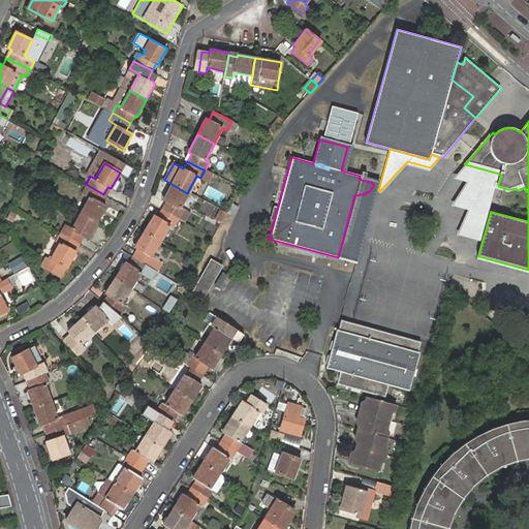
[(499,174),(469,165),(461,176),(472,180),(455,201),(471,206),(461,231),(481,237),(499,174)]
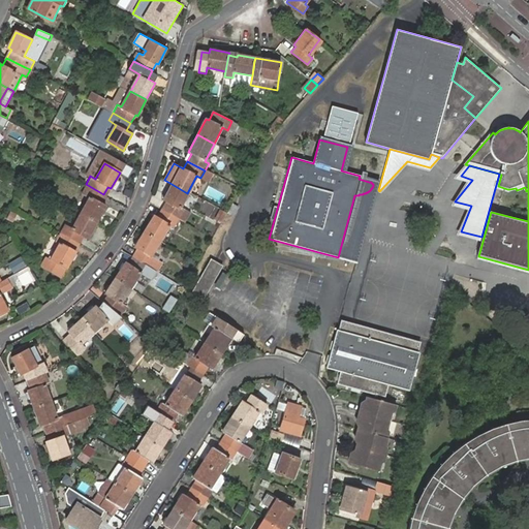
[(354,195),(338,257),(356,262),(378,181),(360,176),(359,179),(369,182),(370,182),(371,182),(371,183),(372,183),(372,184),(373,184),(373,185),(373,186),(372,187),(372,188),(371,188),(371,189),(370,190),(369,191),(368,191),(368,192),(367,192),(366,192),(366,193),(365,193),(364,193),(363,193),(363,194),(362,194),(361,194),(360,194),(359,194),(359,195),(358,195),(356,195),(355,195),(354,195)]
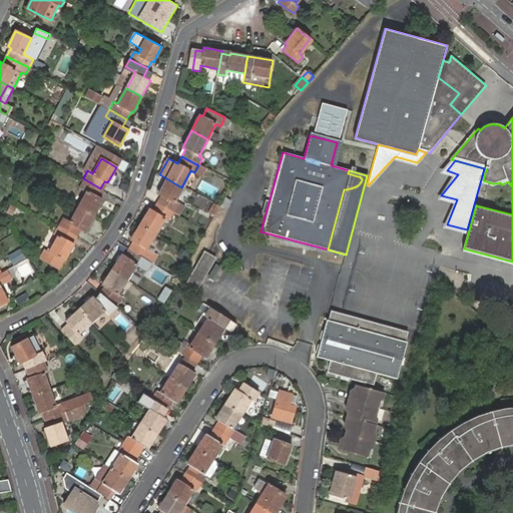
[(86,190),(77,205),(93,214),(102,198),(96,194),(100,188),(83,178),(79,185),(86,190)]
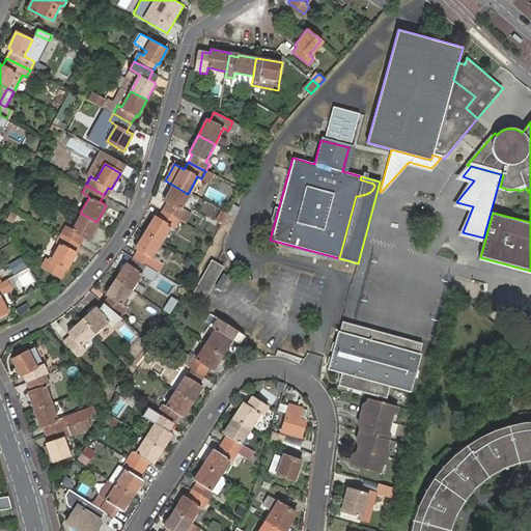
[(179,221),(184,224),(189,216),(178,211),(188,194),(172,185),(163,201),(166,202),(162,211),(179,221)]
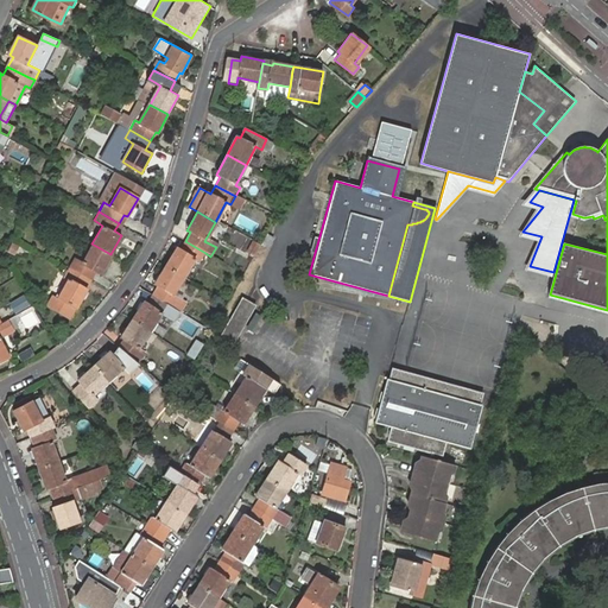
[(272,246),(274,234),(261,232),(259,244),(272,246)]
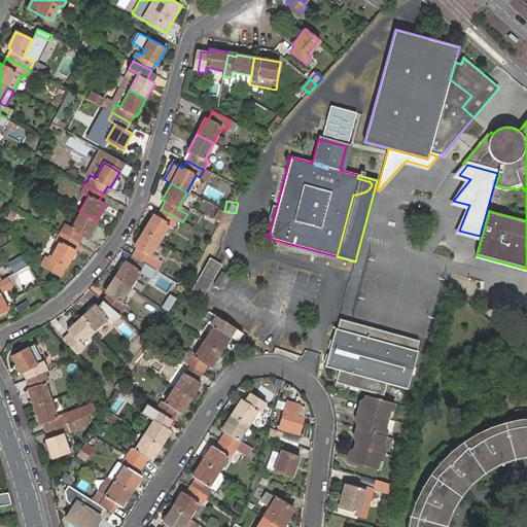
[(145,231),(160,240),(169,224),(174,227),(178,219),(161,209),(156,216),(154,215),(151,219),(145,231)]
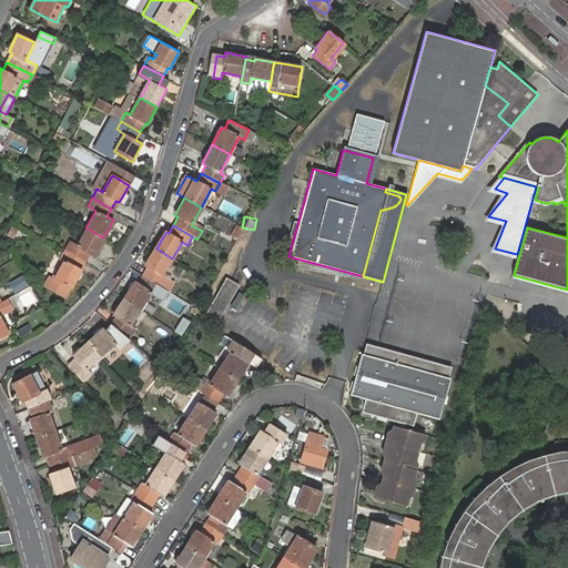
[(68,241),(64,247),(83,260),(88,251),(94,254),(103,237),(85,227),(75,245),(68,241)]
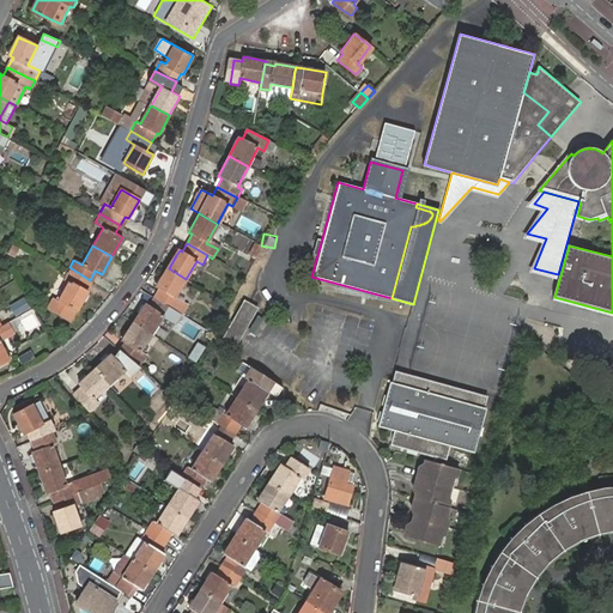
[(90,280),(70,267),(64,277),(70,281),(60,299),(55,297),(50,307),(72,320),(87,291),(84,289),(90,280)]
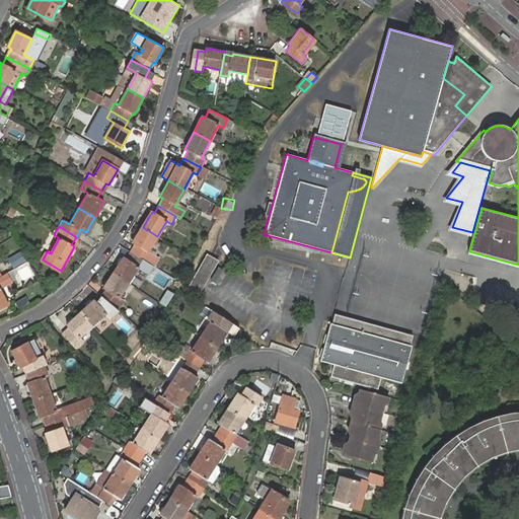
[(149,263),(157,268),(161,260),(149,251),(157,236),(143,227),(135,242),(137,244),(133,251),(149,263)]
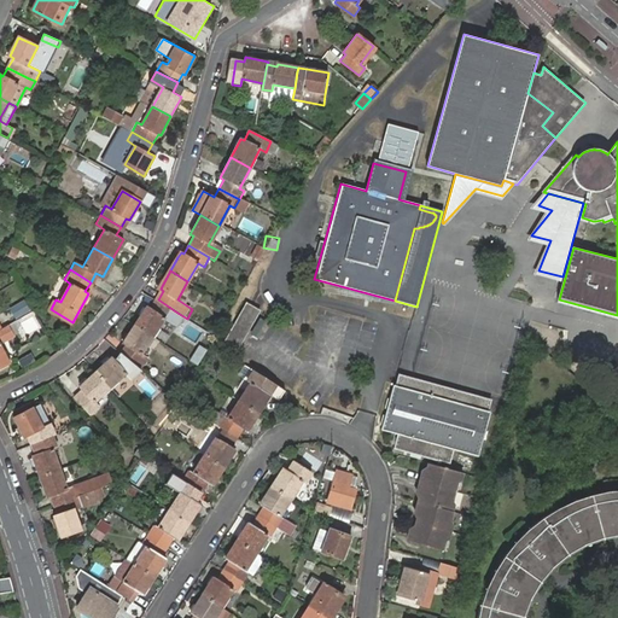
[(18,319),(31,309),(24,298),(11,308),(18,319)]
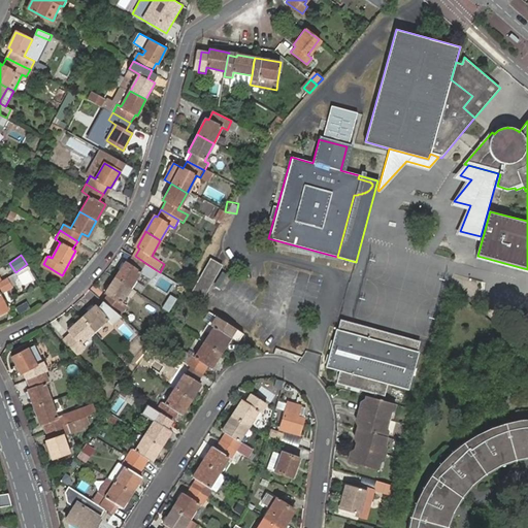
[(152,267),(135,256),(130,263),(127,261),(116,277),(131,288),(142,271),(147,274),(152,267)]
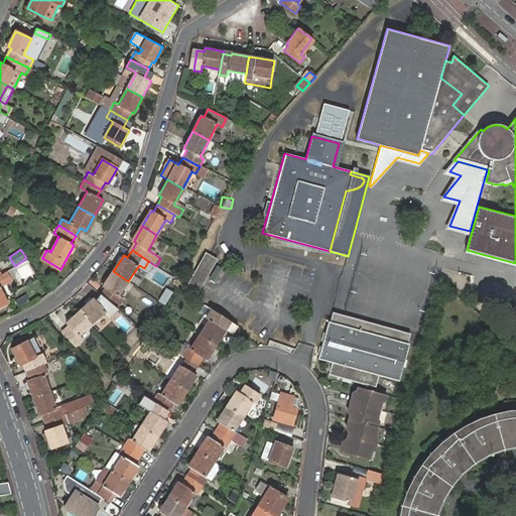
[(200,293),(218,262),(206,255),(187,287),(200,293)]
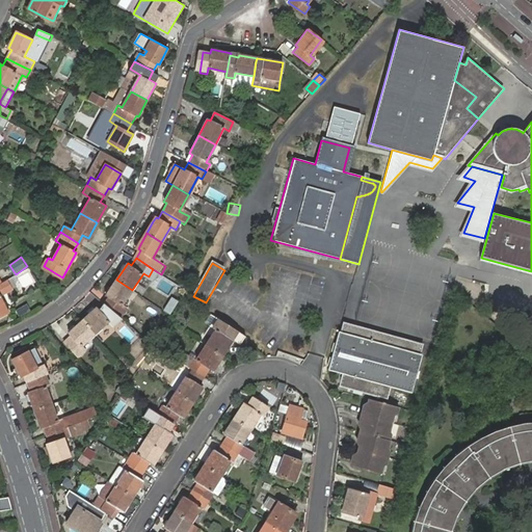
[(22,288),(35,284),(32,272),(19,275),(22,288)]
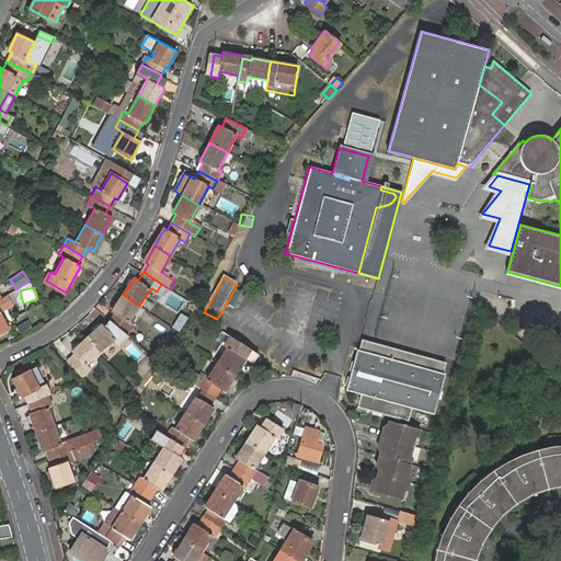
[(236,287),(227,302),(238,309),(247,293),(236,287)]
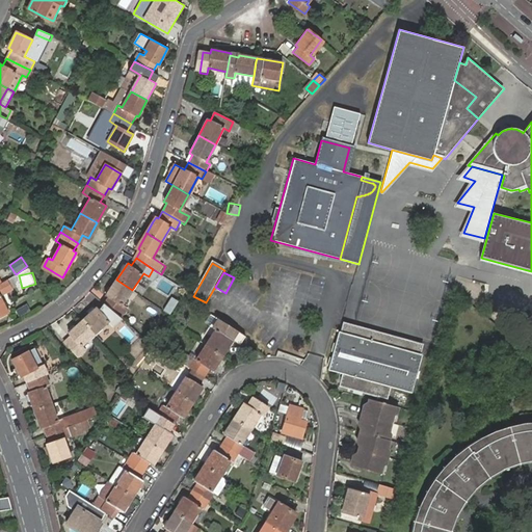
[(10,276),(6,278),(0,282),(0,315),(9,309),(0,294),(6,291),(6,289),(15,284),(10,276)]
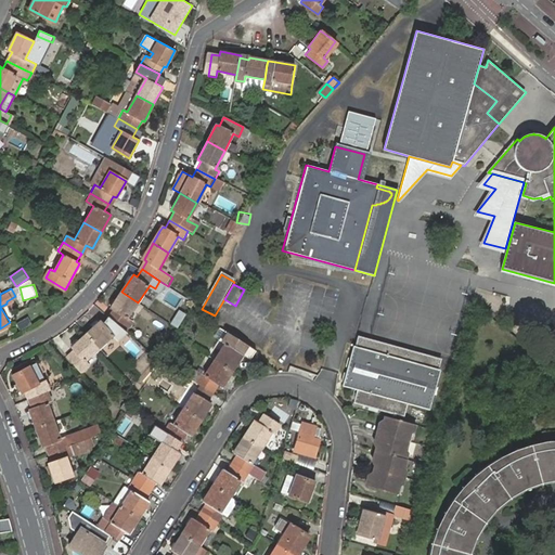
[(128,318),(138,302),(121,292),(112,308),(115,310),(110,317),(126,331),(133,322),(128,318)]
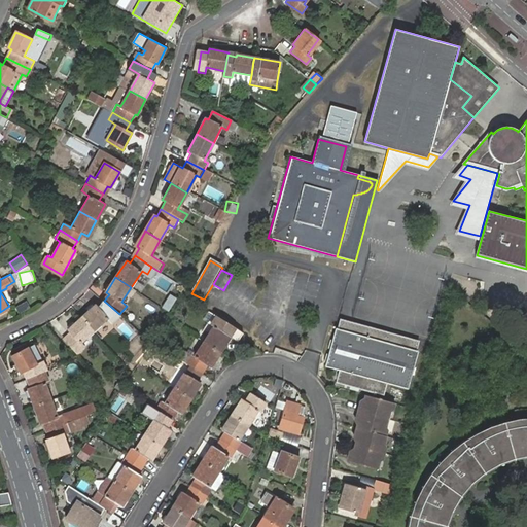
[(81,317),(94,330),(108,319),(112,323),(119,314),(104,301),(98,308),(95,304),(81,317)]
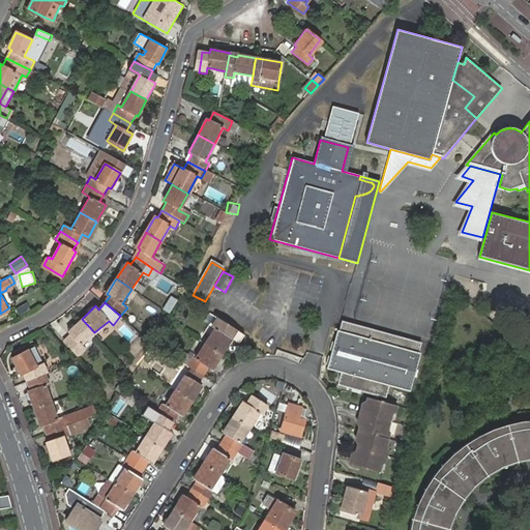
[(226,335),(230,329),(212,317),(207,324),(214,329),(204,346),(219,356),(231,339),(226,335)]
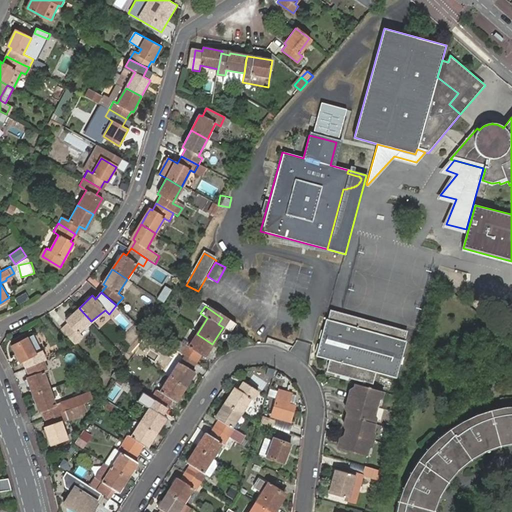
[(78,333),(91,321),(79,308),(67,318),(69,322),(63,327),(76,343),(82,337),(78,333)]
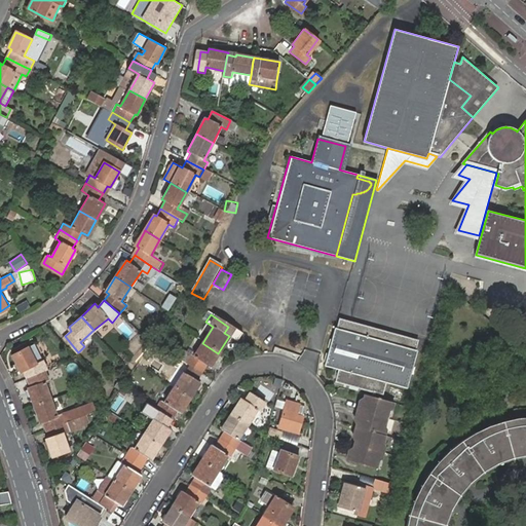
[(339,320),(336,330),(348,333),(351,323),(339,320)]
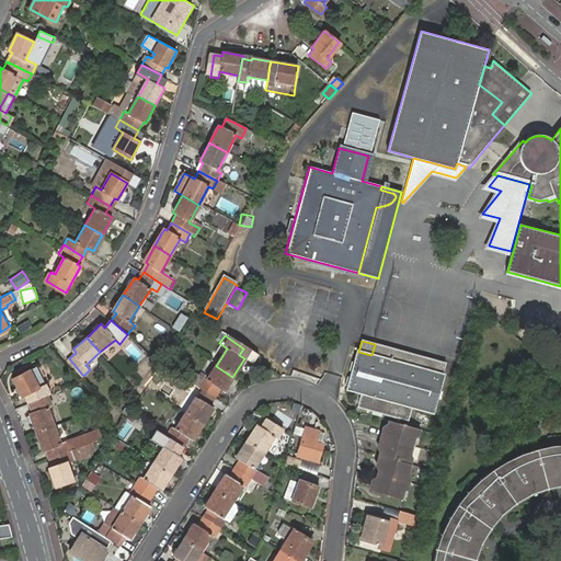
[(357,351),(345,391),(361,396),(356,409),(407,423),(411,410),(433,416),(445,376),(441,375),(444,364),(426,359),(425,364),(418,362),(418,358),(397,353),(396,356),(386,353),(388,348),(375,344),(371,355),(358,352),(357,351)]
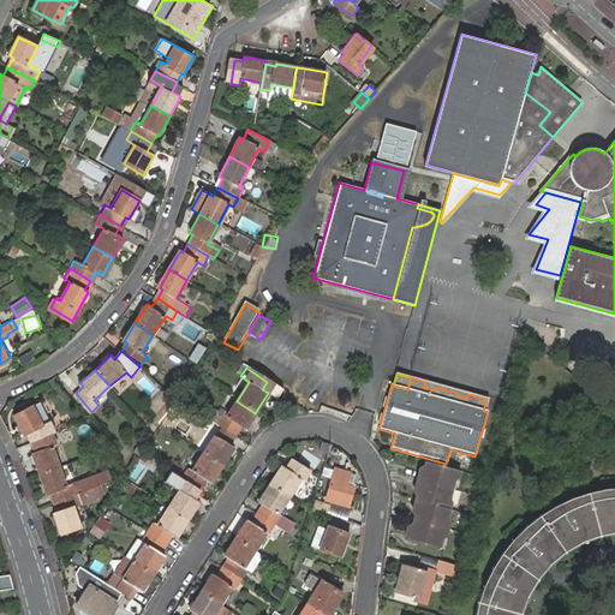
[(467,394),(425,382),(423,387),(434,390),(435,387),(458,393),(458,396),(466,399),(467,394)]
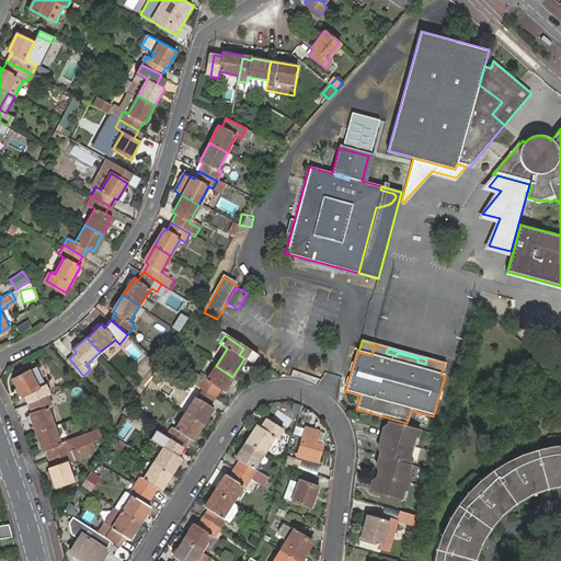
[(221,393),(232,377),(216,366),(205,382),(198,377),(193,386),(212,398),(217,390),(221,393)]
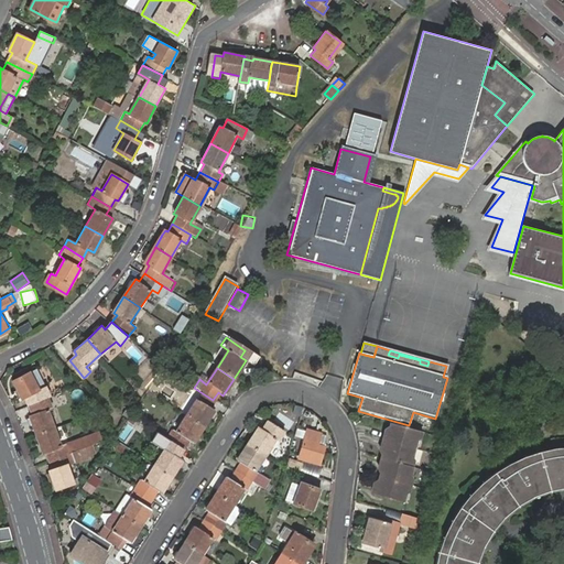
[(28,399),(31,407),(51,399),(49,391),(43,393),(36,373),(17,380),(23,400),(28,399)]
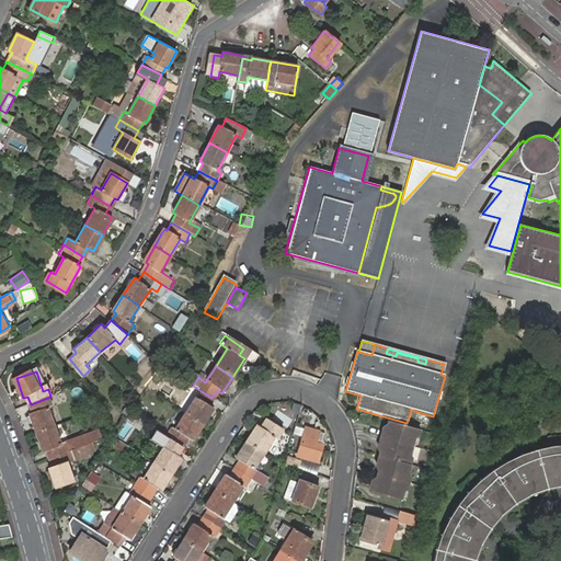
[(195,399),(184,414),(202,426),(213,410),(207,405),(212,398),(193,386),(189,393),(195,399)]
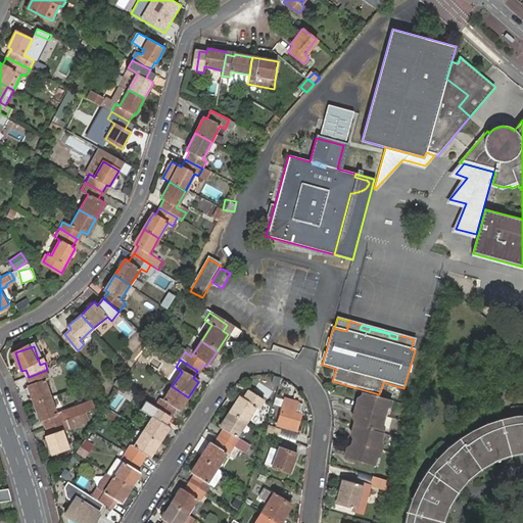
[(28,386),(33,403),(51,396),(45,380),(50,378),(47,370),(29,377),(31,384),(28,386)]
